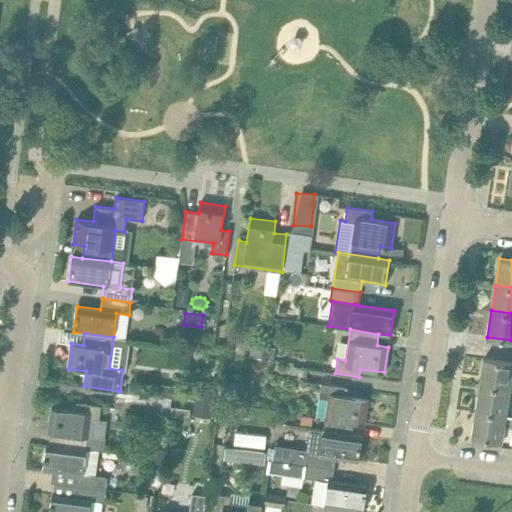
[(511,362),(484,358),(480,385),(511,389),(511,362)]
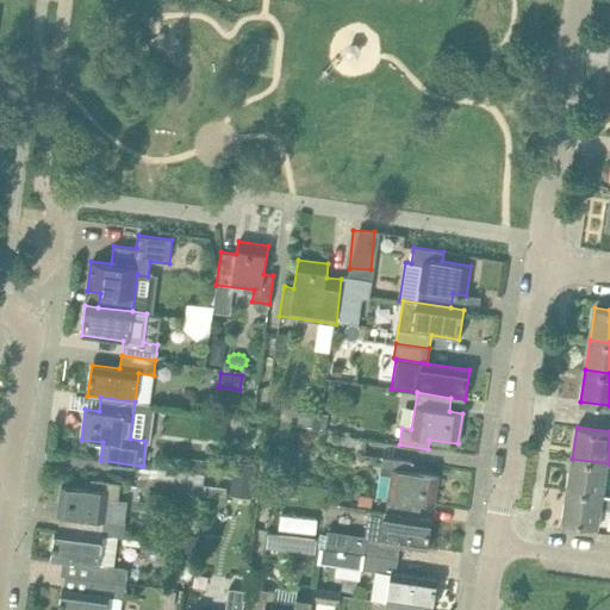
[(298,434),(297,440),(302,444),(306,444),(311,441),(312,435),(309,430),(303,430),(298,434)]
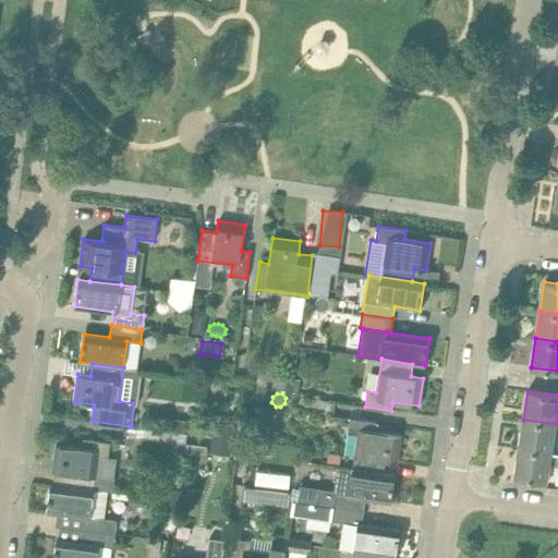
[(377,422),(350,417),(348,433),(356,434),(352,468),(384,473),(385,460),(397,462),(401,435),(375,431),(377,422)]
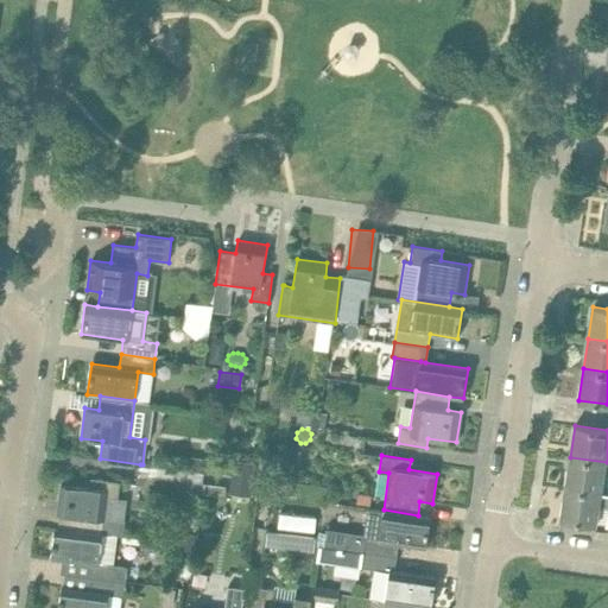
[(607,462),(570,457),(565,487),(602,492),(605,475),(607,475),(607,462)]
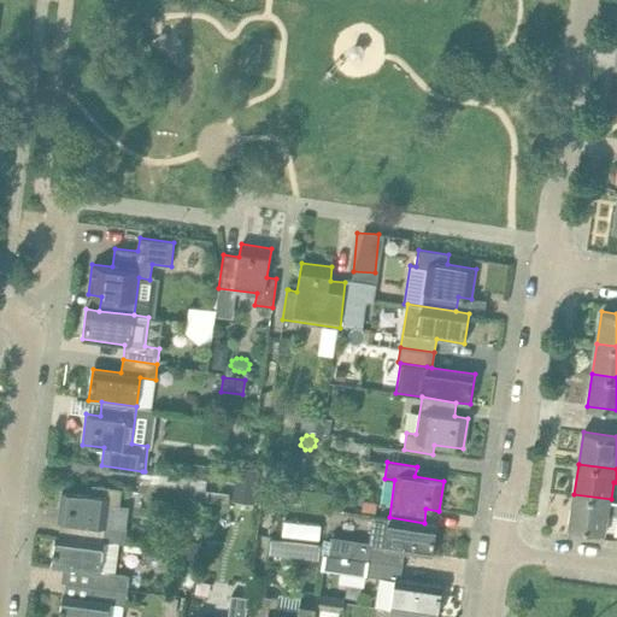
[(238,468),(233,501),(254,505),(259,470),(238,468)]
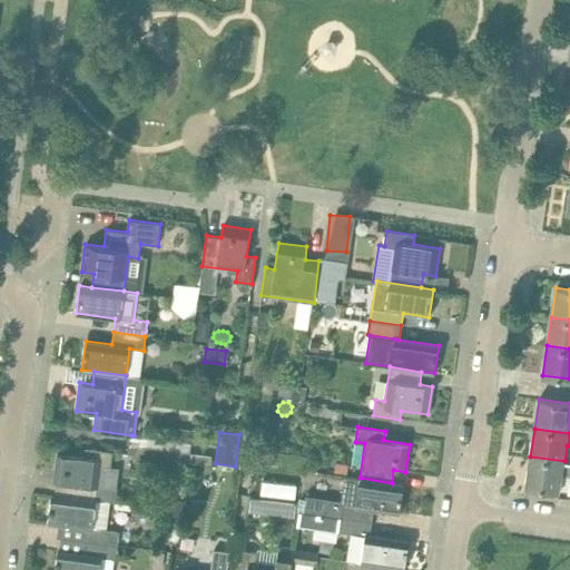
[(112,451),(85,448),(84,457),(57,453),(53,482),(66,483),(65,497),(109,502),(109,501),(116,502),(117,488),(116,488),(118,469),(110,468),(112,451)]
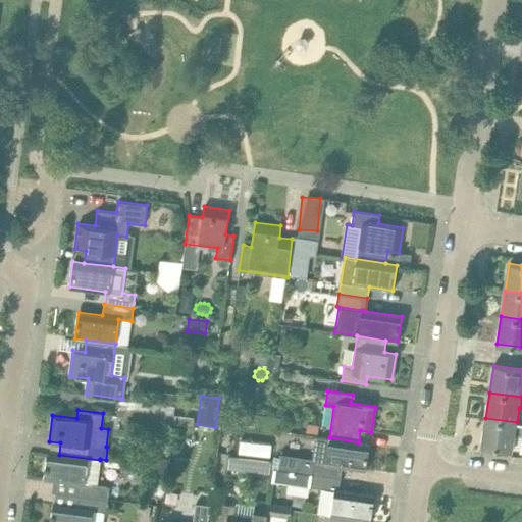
[(175,415),(161,413),(160,420),(174,422),(175,415)]
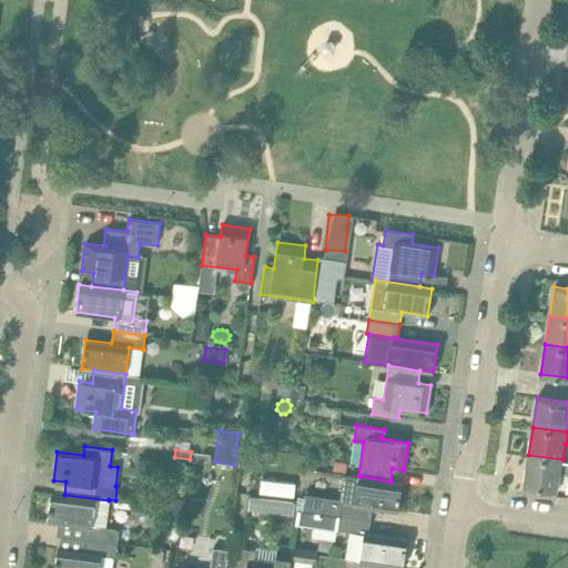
[(528,455),(524,484),(557,489),(559,473),(567,474),(567,469),(567,460),(563,459),(528,455)]
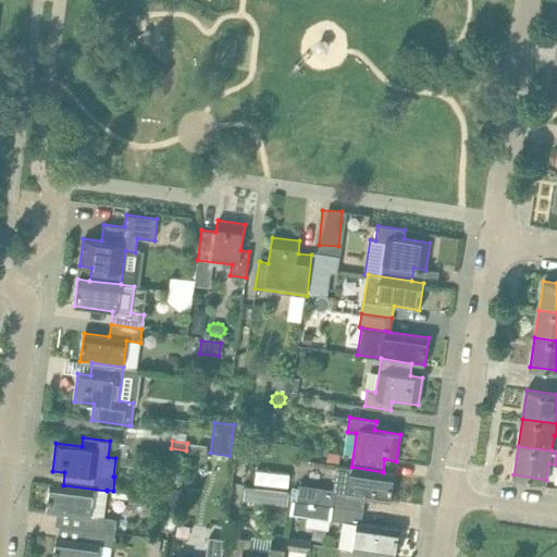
[(299,484),(297,499),(332,505),(363,510),(364,497),(391,502),(395,473),(383,472),(351,467),(351,468),(338,466),(334,490),(299,484)]
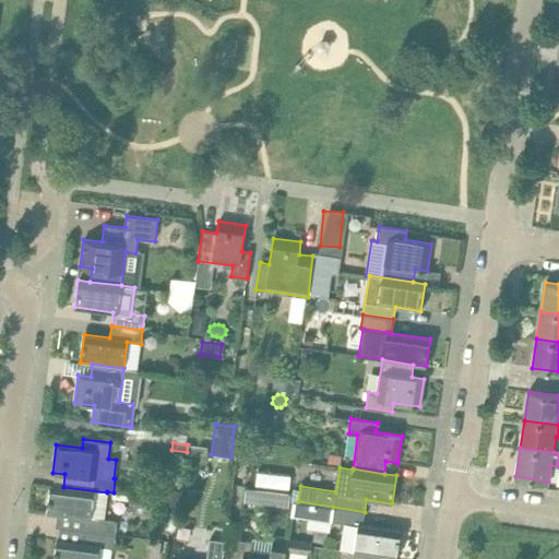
[(242,498),(242,500),(257,502),(259,486),(245,484),(242,498)]
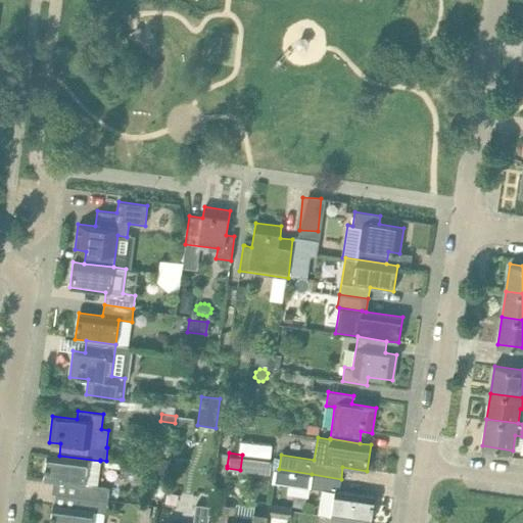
[(100,461),(59,456),(47,454),(44,480),(81,484),(79,496),(107,501),(109,487),(97,485),(100,461)]
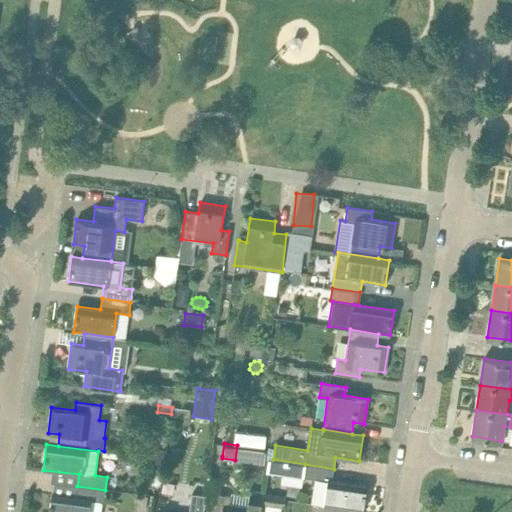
[(253,465),(266,466),(268,451),(255,449),(253,465)]
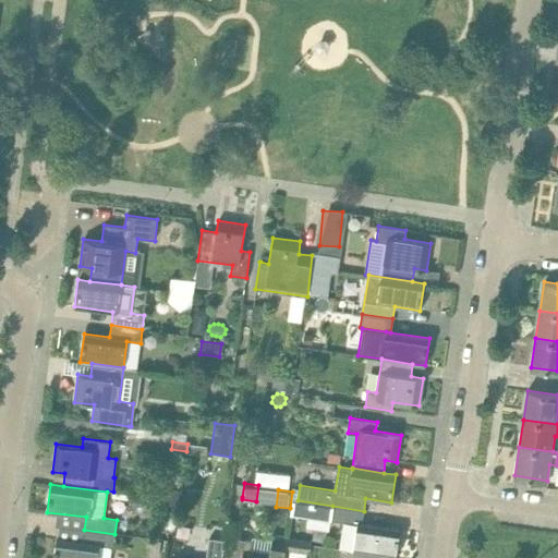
[(364,511),(332,506),(330,520),(358,524),(353,550),(384,556),(397,557),(400,530),(362,524),(364,511)]
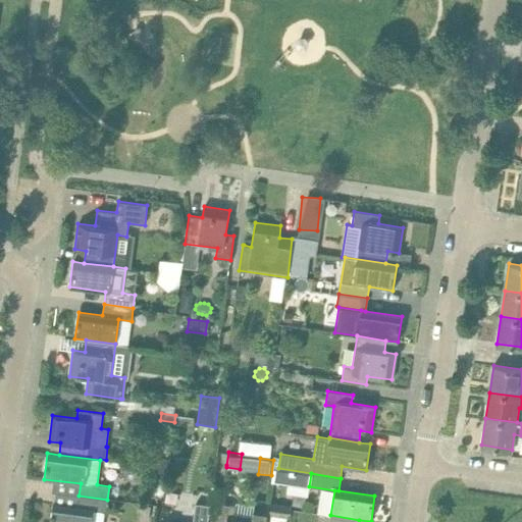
[(53,505),(50,521),(103,521),(104,512),(107,500),(79,496),(77,508),(53,505)]
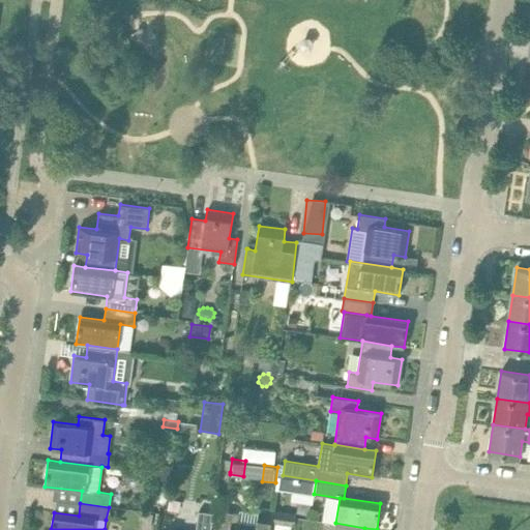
[(296,512),(272,509),(271,522),(270,523),(276,523),(295,526),(296,512)]
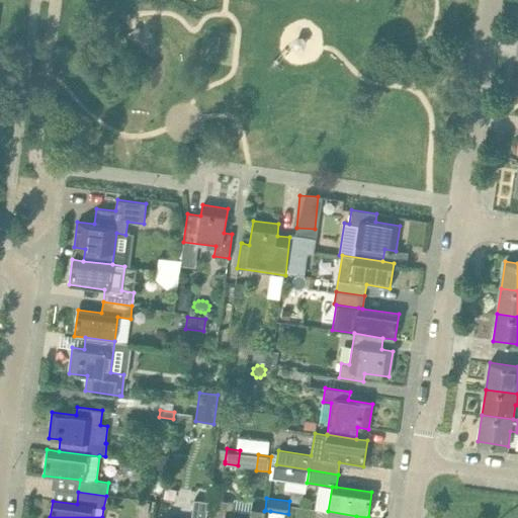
[(190,517),(159,517),(158,517),(205,517),(208,501),(193,499),(190,517)]
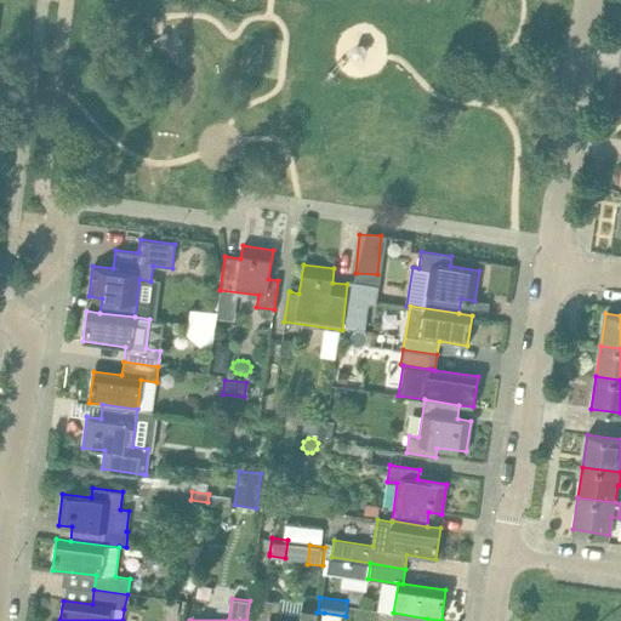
[(315,620),(317,613),(318,611),(301,610),(302,603),(280,600),(280,602),(262,599),(260,620),(315,620)]
